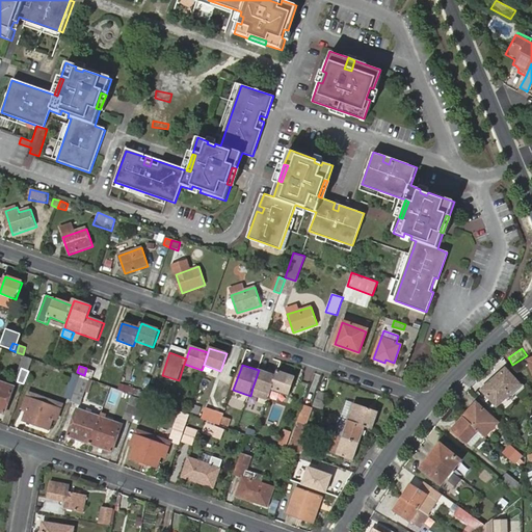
[(92,371),(86,368),(84,375),(90,377),(92,371)]
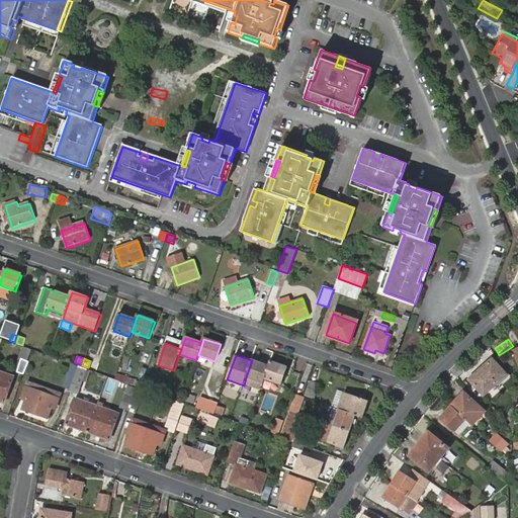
[(264,379),(268,366),(252,360),(246,377),(263,383),(264,379)]
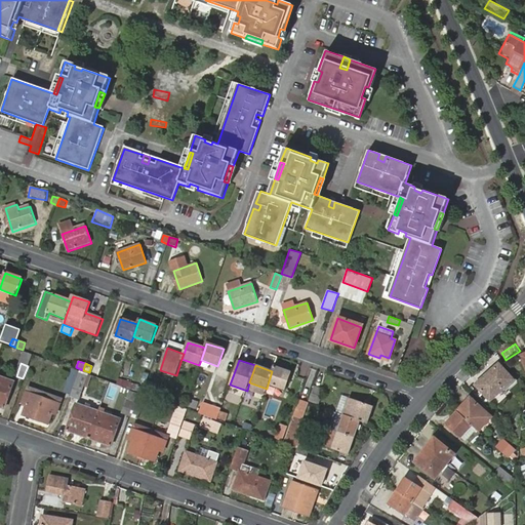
[(498,365),(493,370),(496,373),(502,369),(498,365)]
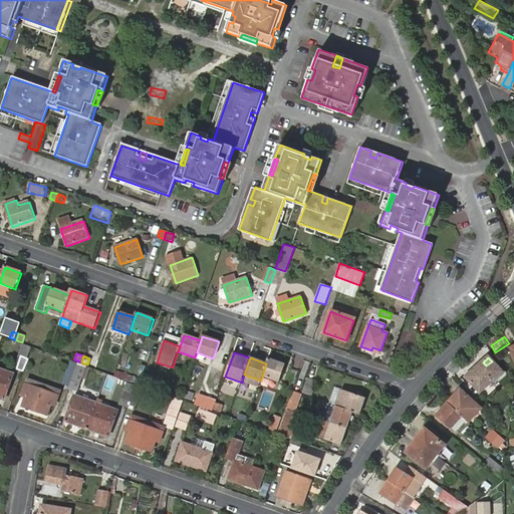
[(285,364),(268,358),(266,363),(262,376),(279,381),(285,364)]
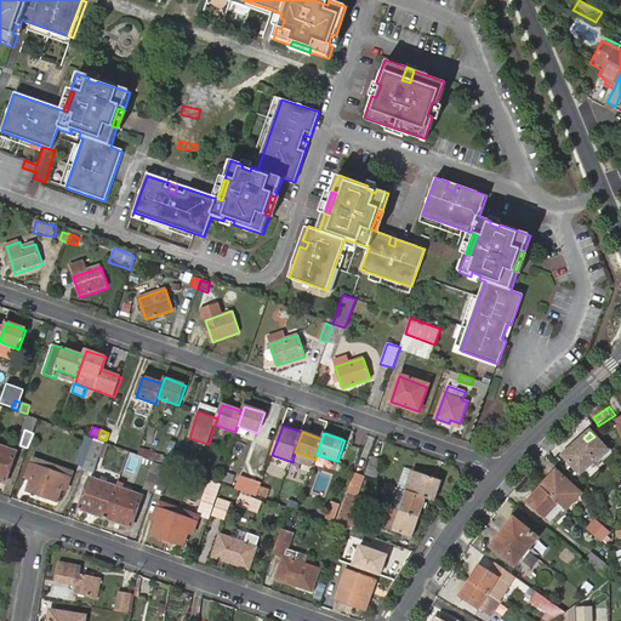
[(91,454),(96,439),(86,437),(81,450),(91,454)]
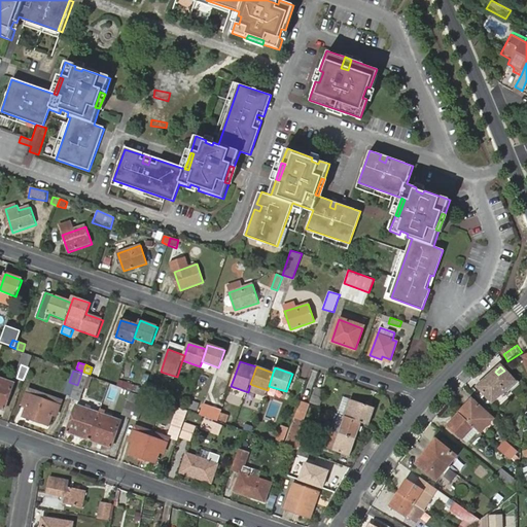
[(495,372),(484,382),(497,396),(506,388),(507,389),(515,382),(504,371),(498,375),(495,372)]
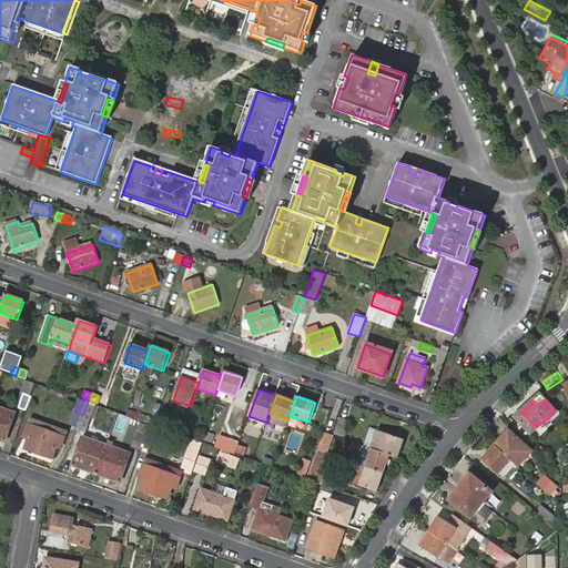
[(0,439),(4,443),(14,414),(0,408),(0,439)]
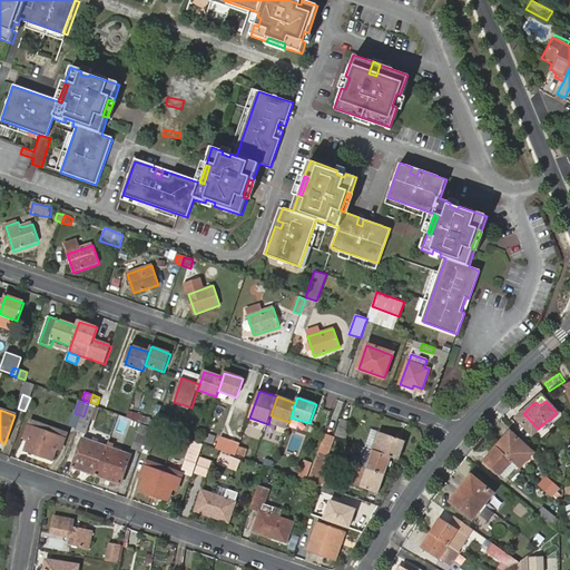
[(538,429),(523,413),(518,419),(532,435),(549,421),(548,420),(538,429)]
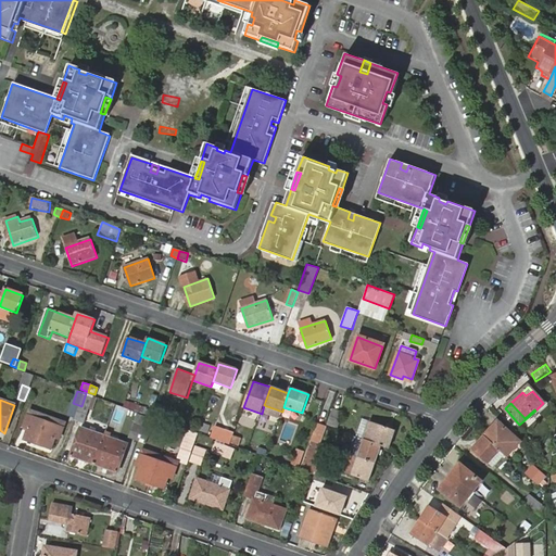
[(543,403),(535,411),(539,414),(546,406),(543,403)]
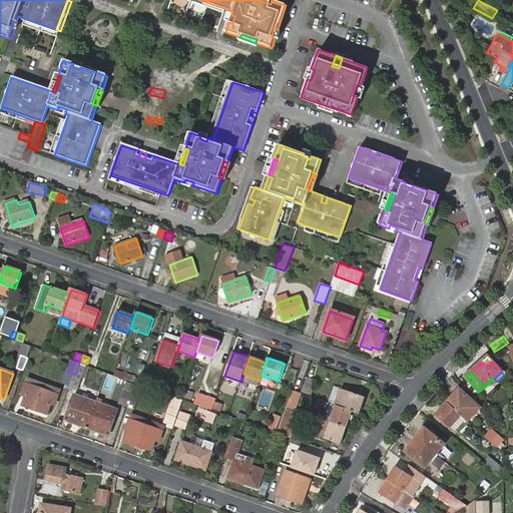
[(81,377),(75,375),(70,386),(77,389),(81,377)]
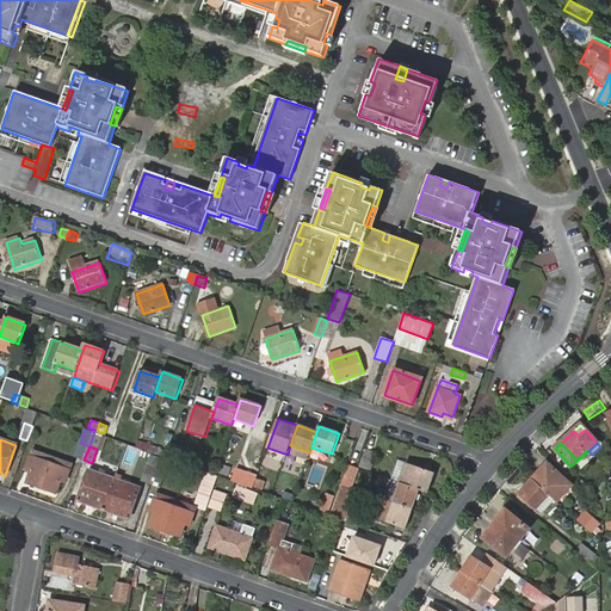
[(177,458),(179,451),(171,448),(167,456),(177,458)]
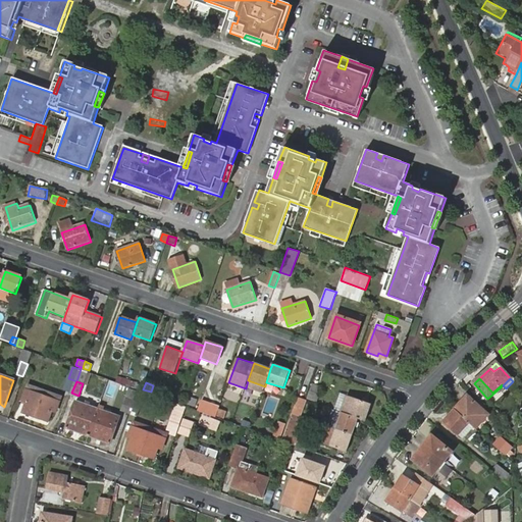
[(313,384),(308,399),(315,402),(320,386),(313,384)]
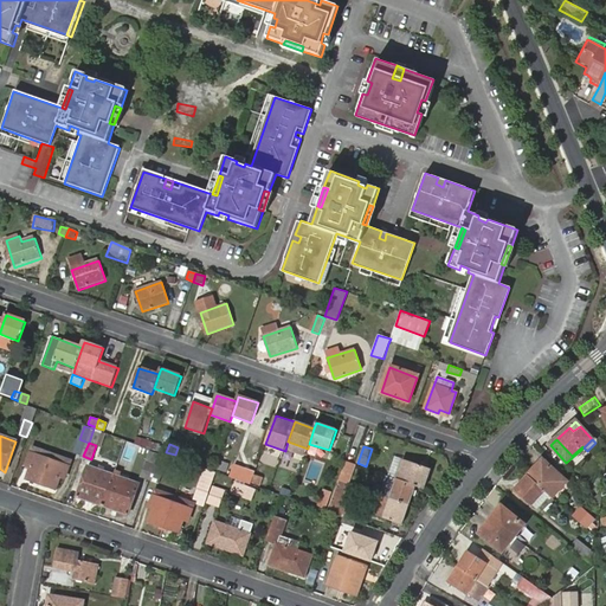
[(42,484),(52,455),(33,447),(27,464),(31,466),(27,479),(42,484)]
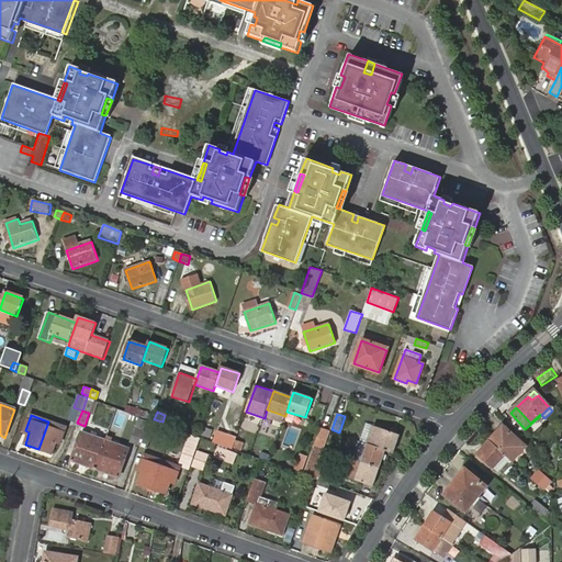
[(171,417),(165,415),(163,422),(168,424),(171,417)]
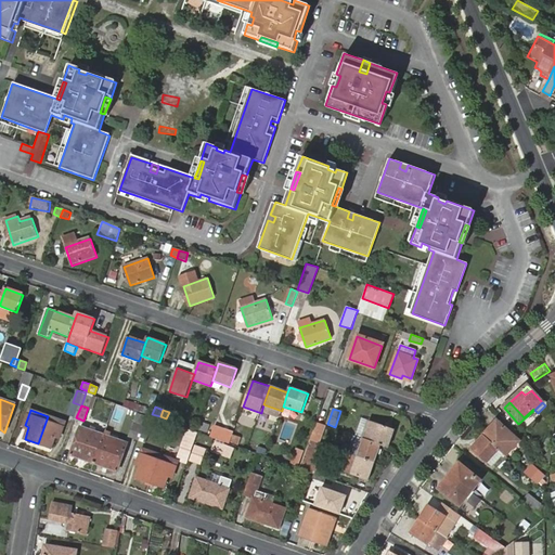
[(65,423),(48,416),(38,443),(51,449),(55,437),(60,438),(65,423)]
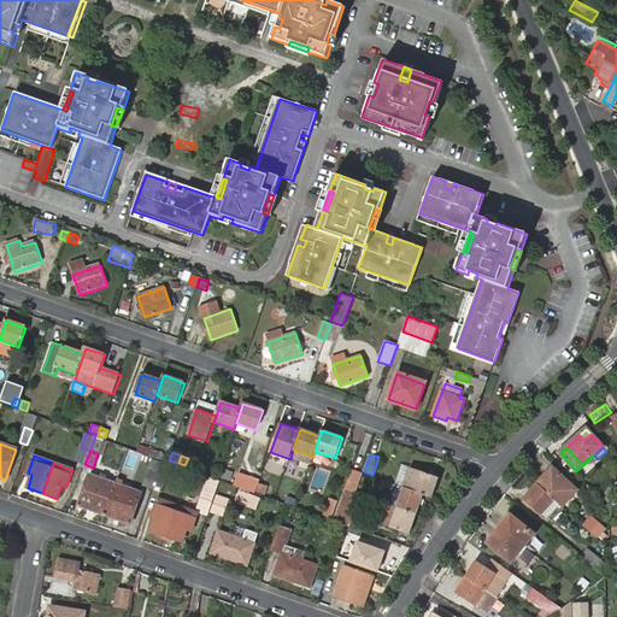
[(423,495),(430,499),(439,477),(410,468),(404,489),(423,495)]
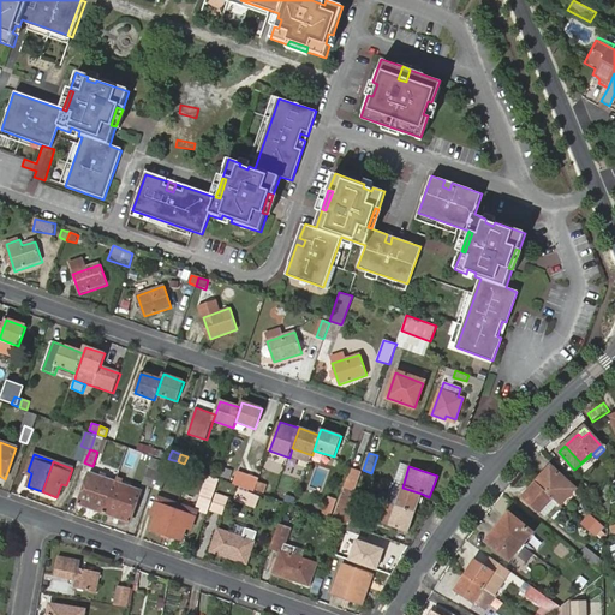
[(545,477),(537,484),(553,499),(560,505),(573,490),(550,467),(543,475),(545,477)]
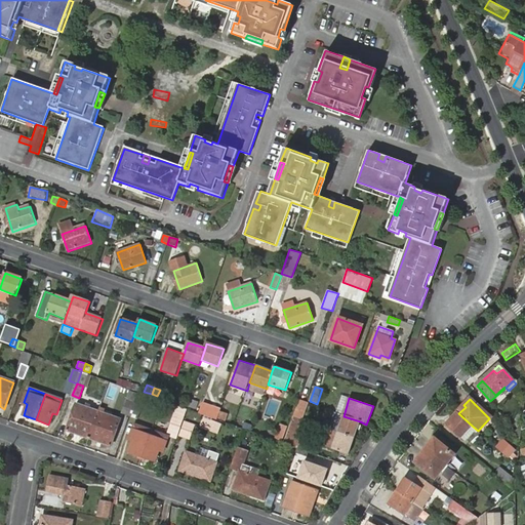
[(308,403),(299,400),(298,406),(307,409),(309,404),(308,403)]
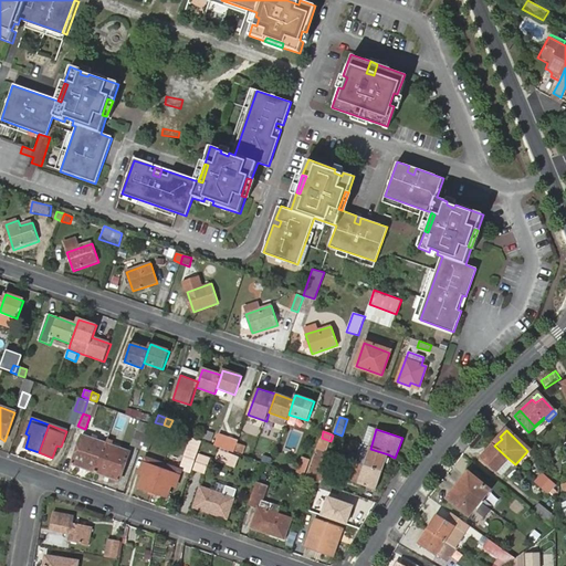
[(140,449),(145,436),(136,432),(132,446),(140,449)]
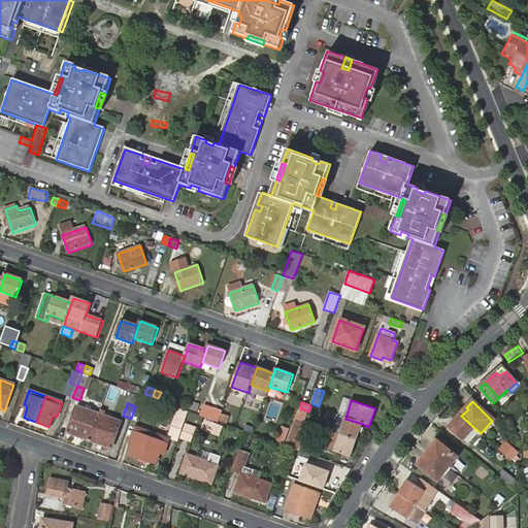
[(143,409),(135,406),(131,419),(138,422),(143,409)]
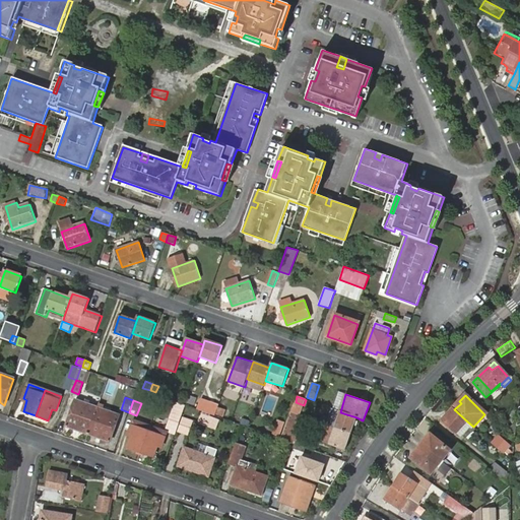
[(88,434),(98,408),(76,401),(67,427),(88,434)]
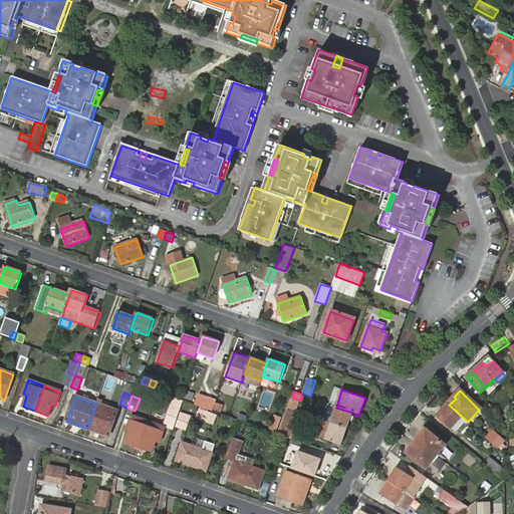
[(300,401),(292,398),(288,409),(293,410),(296,411),(300,401)]
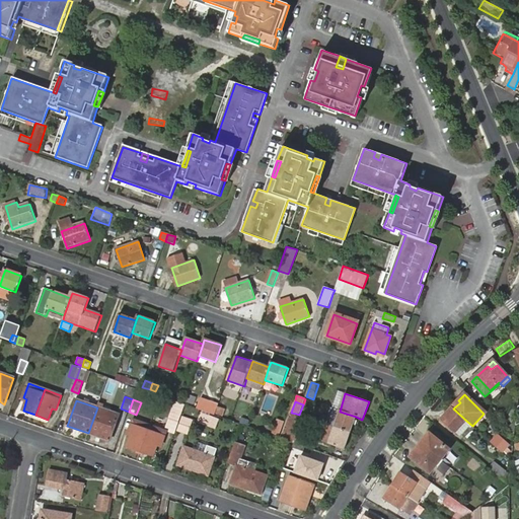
[(216,414),(218,406),(211,404),(209,411),(216,414)]
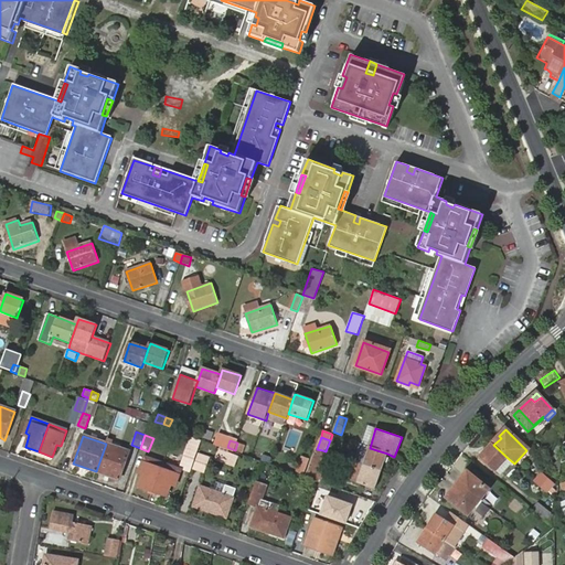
[(245,446),(237,443),(235,450),(243,452),(245,446)]
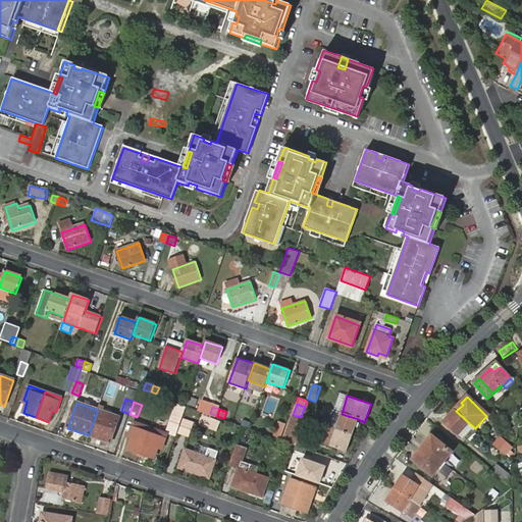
[(119,417),(98,410),(89,435),(110,442),(119,417)]
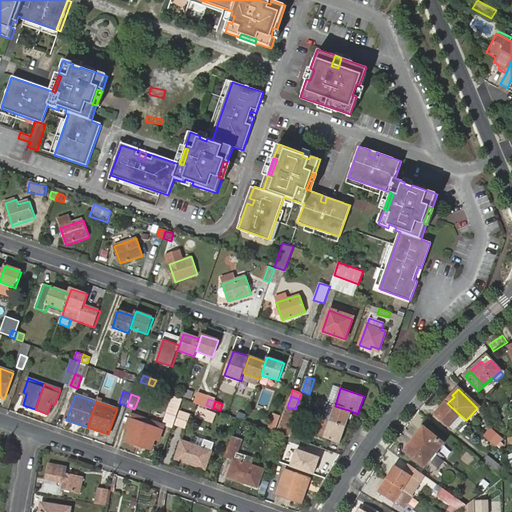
[(459,417),(445,403),(436,414),(450,427),(459,417)]
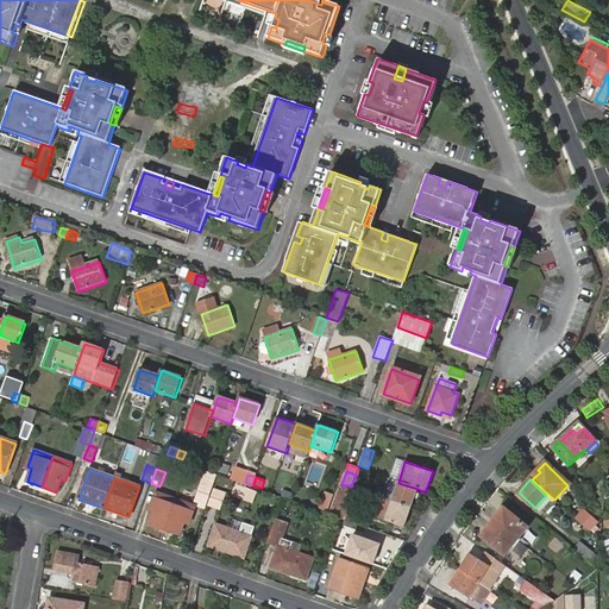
[(385,500),(391,502),(399,483),(393,481),(385,500)]
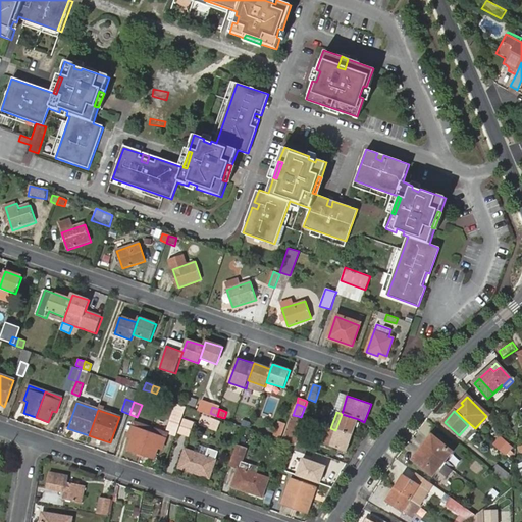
[(203,414),(200,424),(217,430),(220,420),(203,414)]
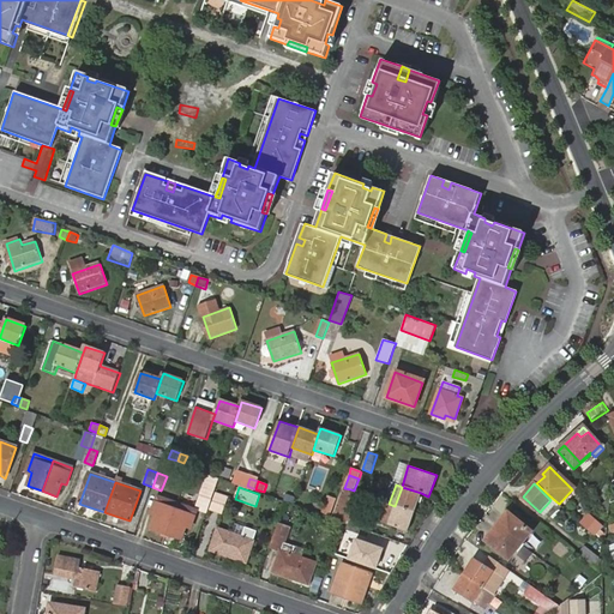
[(395,506),(414,512),(421,493),(402,487),(395,506)]
